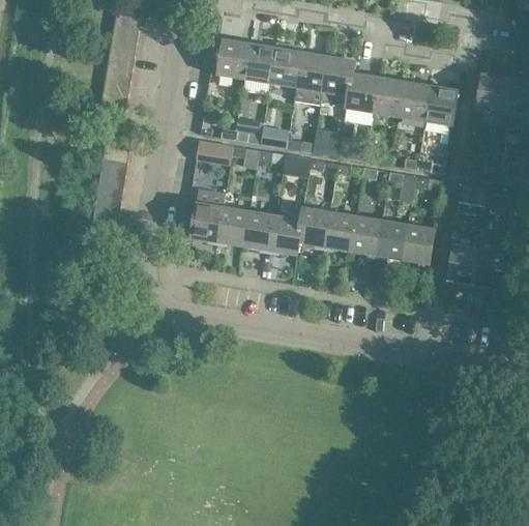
[(528,9),(528,0),(520,0),(519,8),(528,9)]
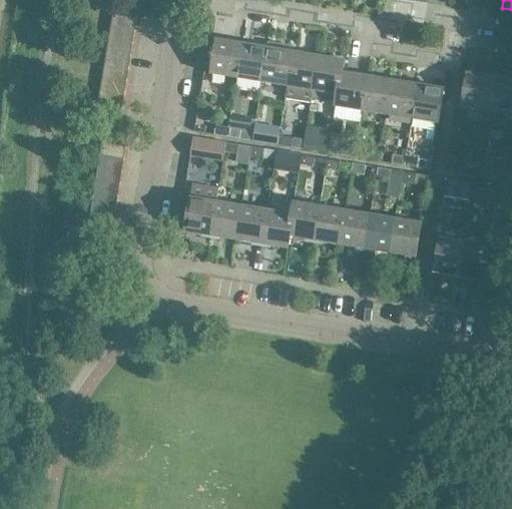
[(133,28),(135,15),(111,12),(109,24),(133,28)]
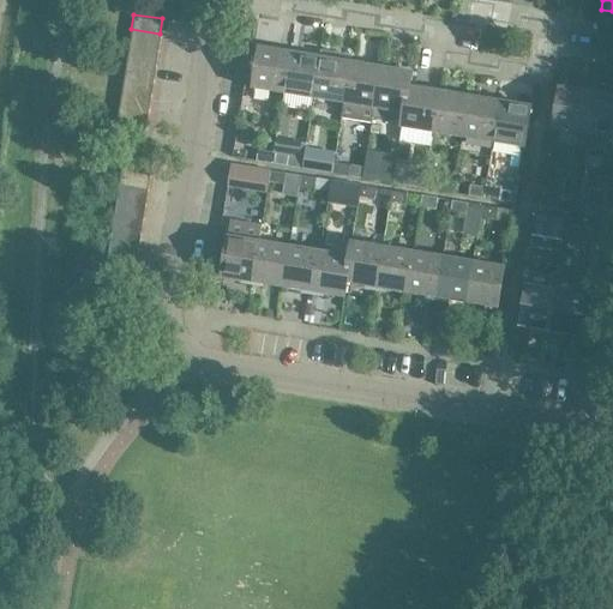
[(157,48),(160,34),(131,29),(128,43),(157,48)]
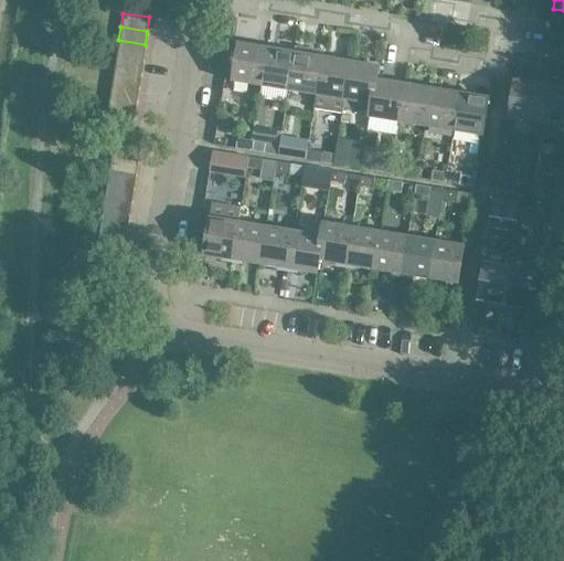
[(142,59),(145,44),(118,40),(116,54),(142,59)]
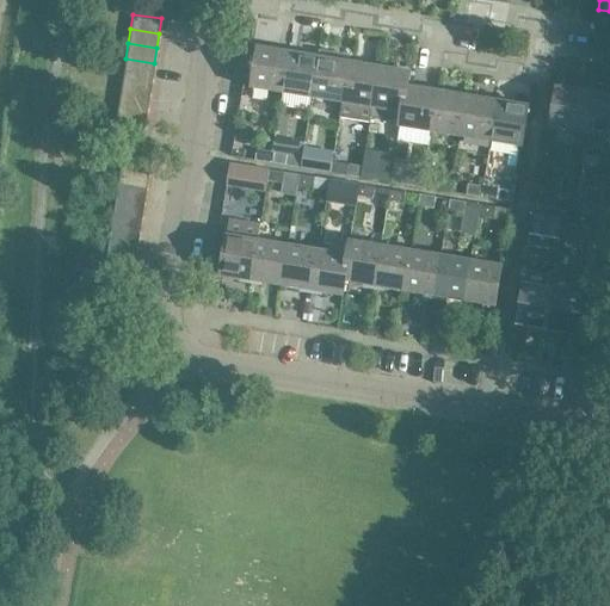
[(281,91),(288,49),(257,43),(250,85),(281,91)]
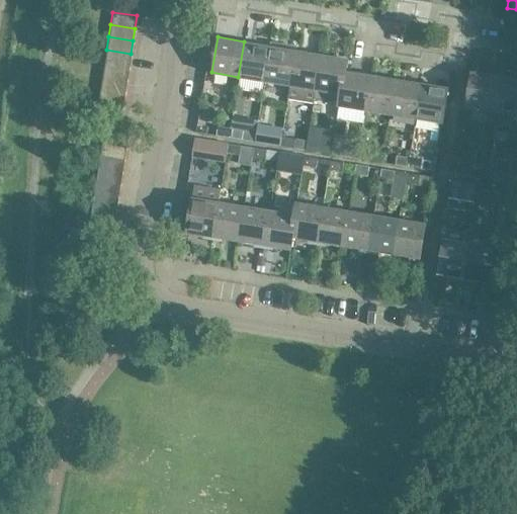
[(263,81),(269,46),(244,41),(238,77),(263,81)]
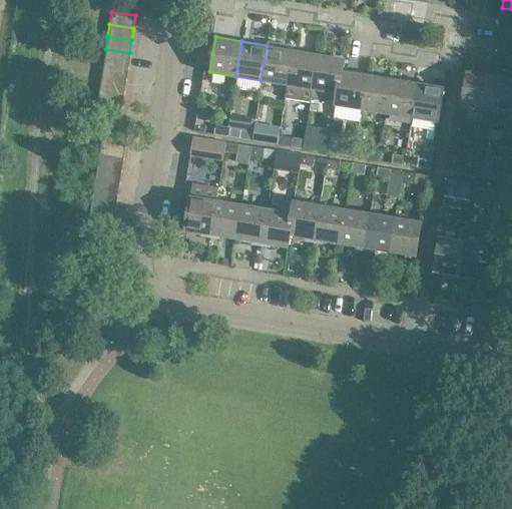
[(286,84),(292,49),(267,45),(261,80),(286,84)]
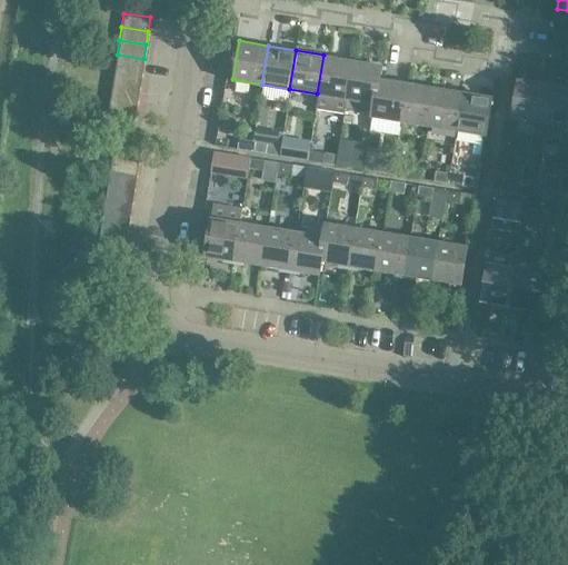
[(141,72),(143,59),(117,55),(115,68),(141,72)]
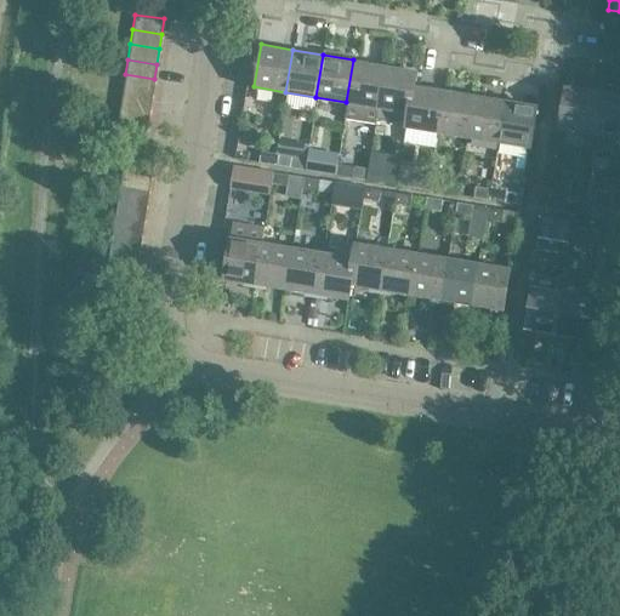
[(376,107),(384,64),(353,60),(346,102),(376,107)]
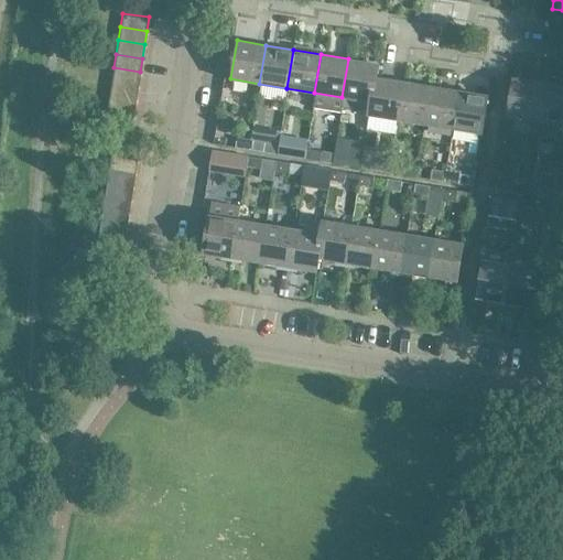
[(367,115),(376,63),(348,58),(342,97),(369,101),(367,115)]
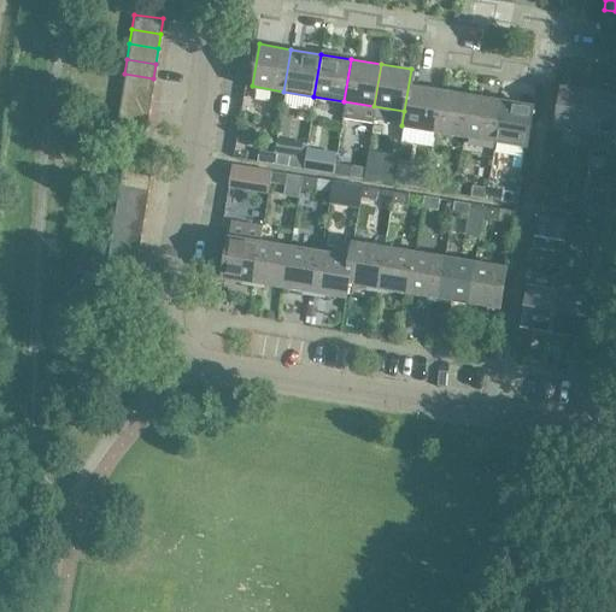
[(432,131),(439,89),(411,84),(414,70),(411,69),(402,125),(432,131)]
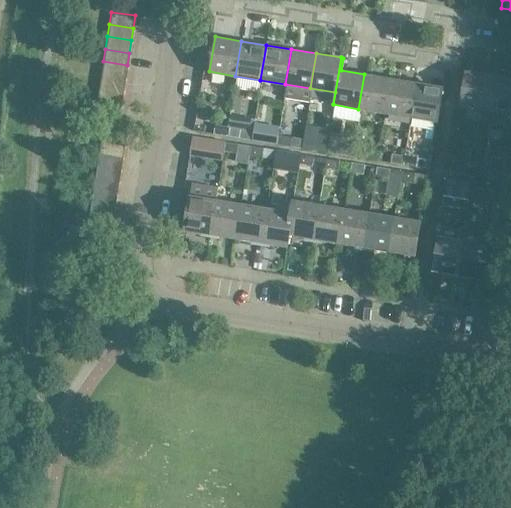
[(125,77),(127,65),(103,61),(101,74),(125,77)]
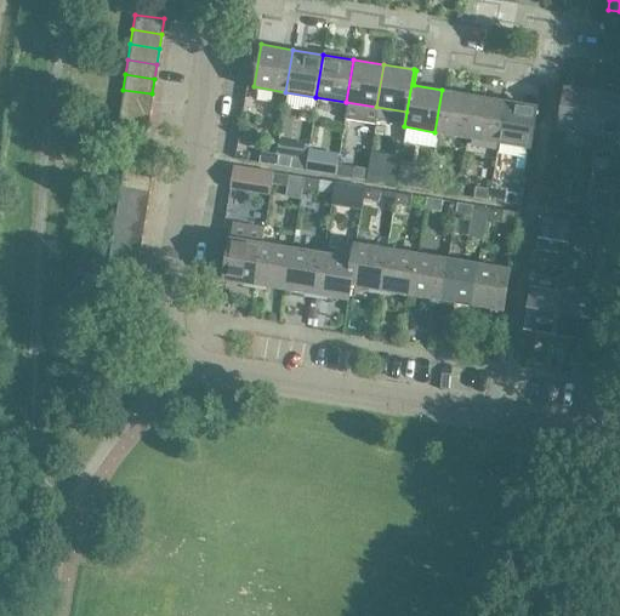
[(557,126),(589,131),(596,90),(564,85),(557,126)]
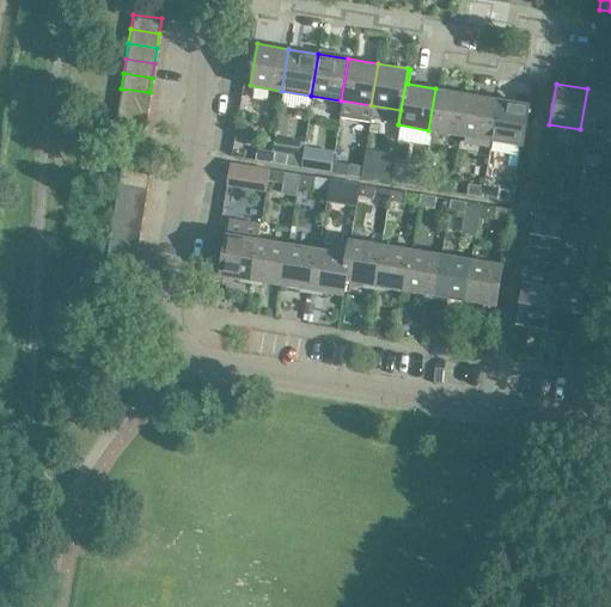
[(147,108),(150,92),(121,89),(118,103),(147,108)]
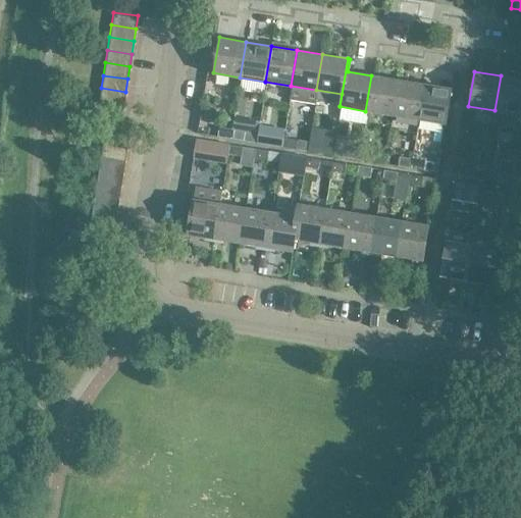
[(392,115),(397,81),(371,75),(365,111),(392,115)]
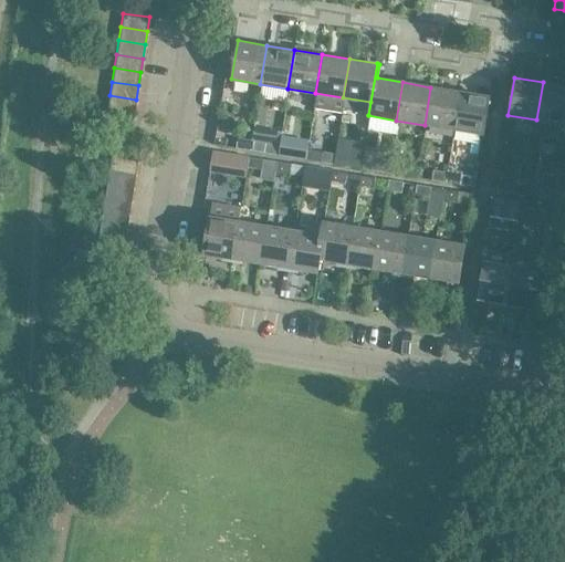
[(536,120),(564,124),(564,117),(564,85),(543,82),(536,120)]
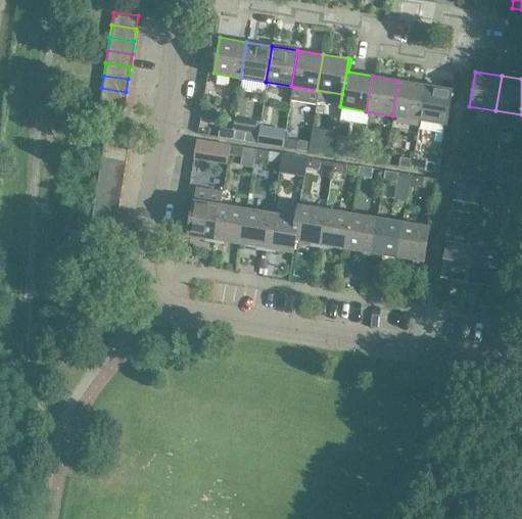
[(418,120),(423,85),(397,81),(392,115),(418,120)]
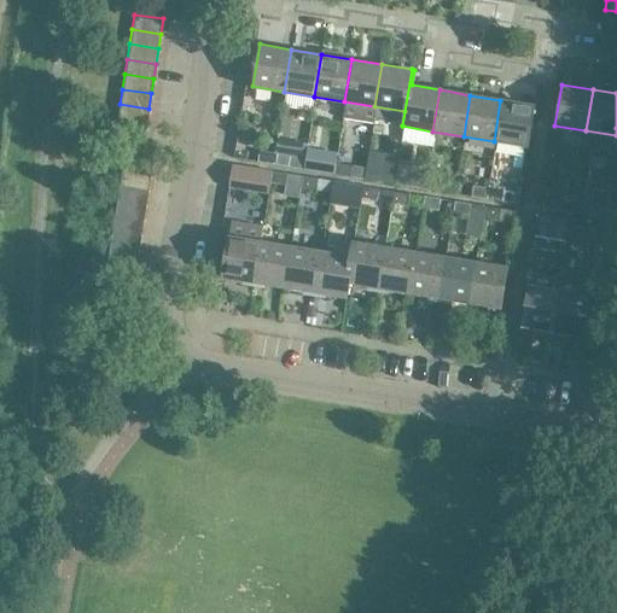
[(500,100),(494,141),(525,146),(533,105),(500,100)]
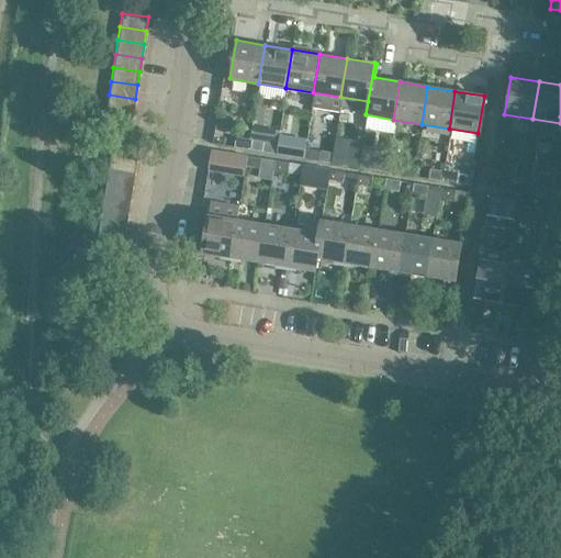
[(133,112),(135,99),(109,95),(107,108),(133,112)]
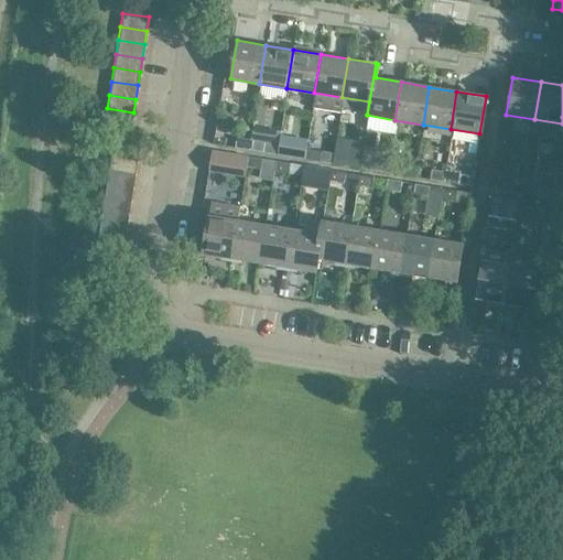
[(230,95),(229,112),(247,114),(249,96),(230,95)]
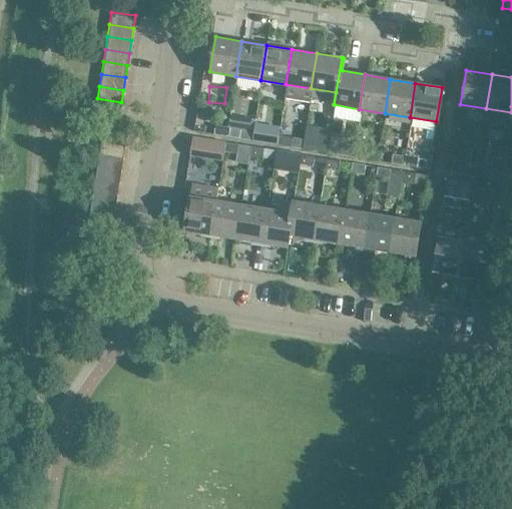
[(119,114),(121,102),(97,98),(96,110),(119,114)]
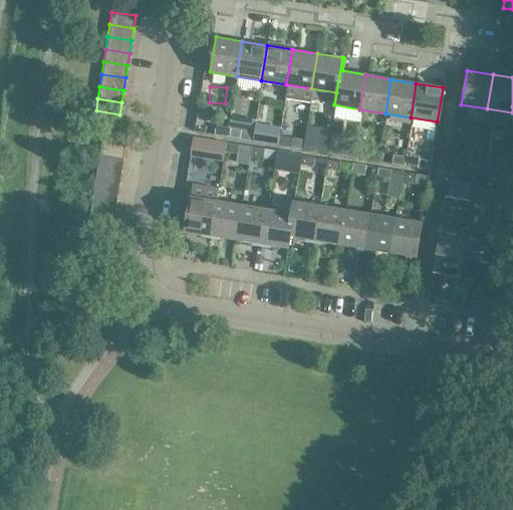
[(274,119),(277,105),(261,102),(258,115),(274,119)]
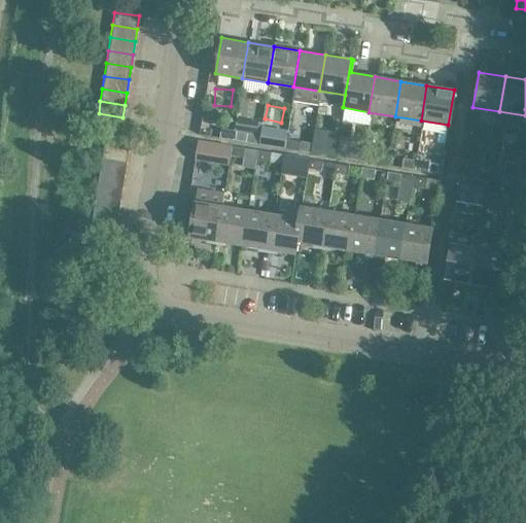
[(232,137),(234,129),(220,127),(218,135),(232,137)]
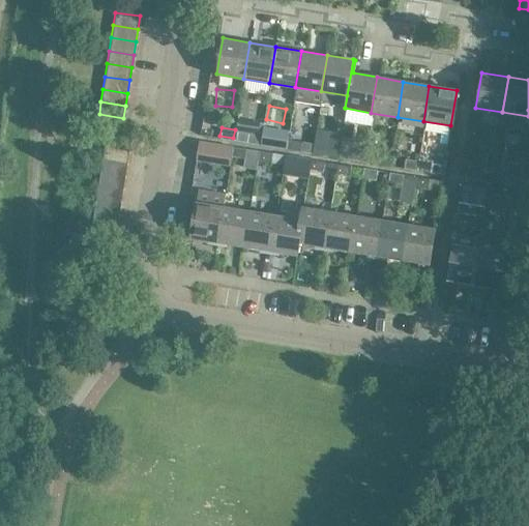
[(256,133),(235,129),(233,138),(255,142),(256,133)]
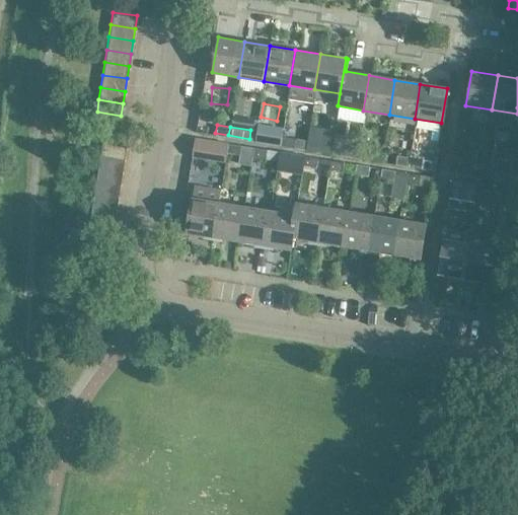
[(126,145),(128,132),(104,128),(102,141),(126,145)]
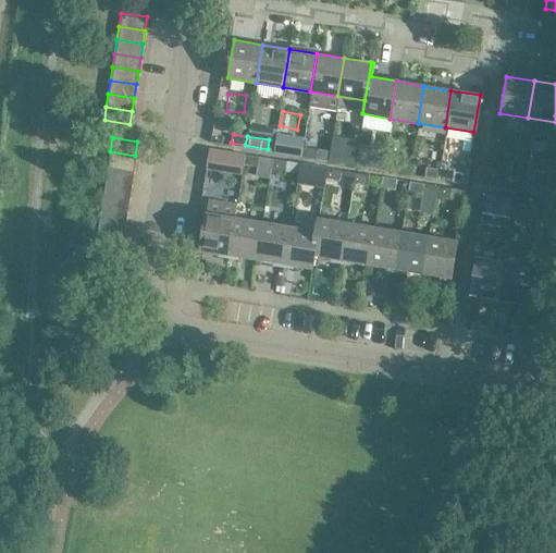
[(301,144),(288,142),(286,151),(300,154),(301,144)]
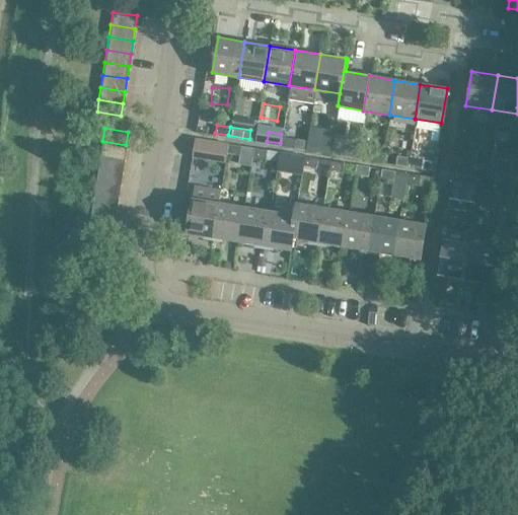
[(209,154),(211,139),(195,136),(192,151),(209,154)]
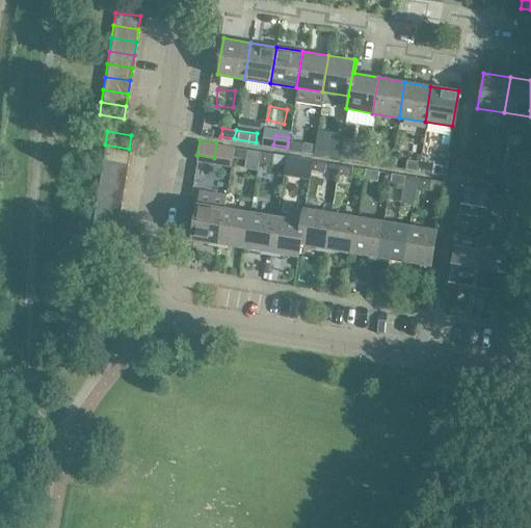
[(313,152),(314,141),(301,139),(300,150),(313,152)]
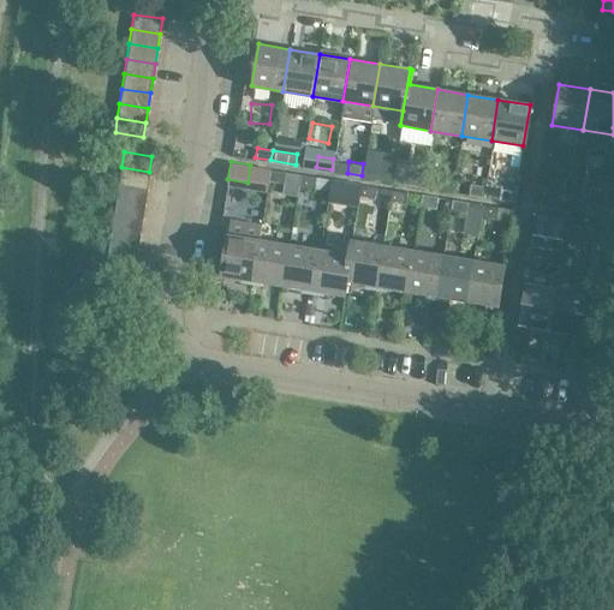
[(363,163),(362,175),(393,180),(394,169),(363,163)]
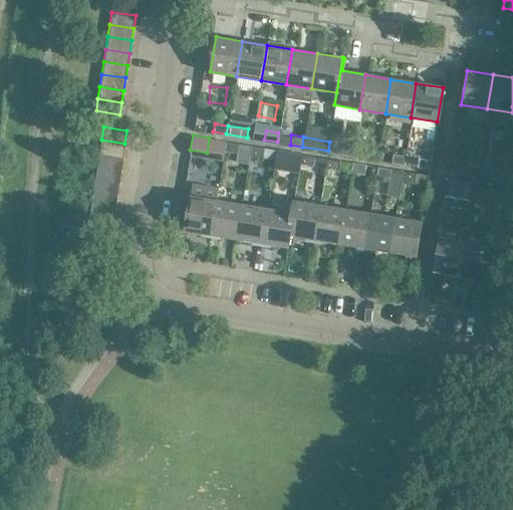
[(123,156),(124,144),(101,140),(99,153),(123,156)]
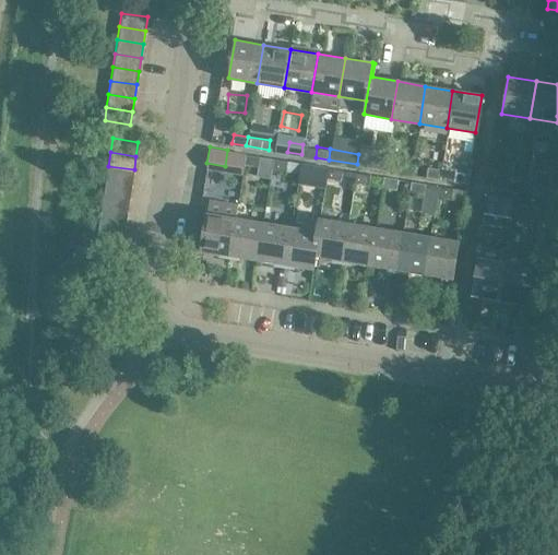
[(259,155),(245,152),(244,162),(258,164),(259,155)]
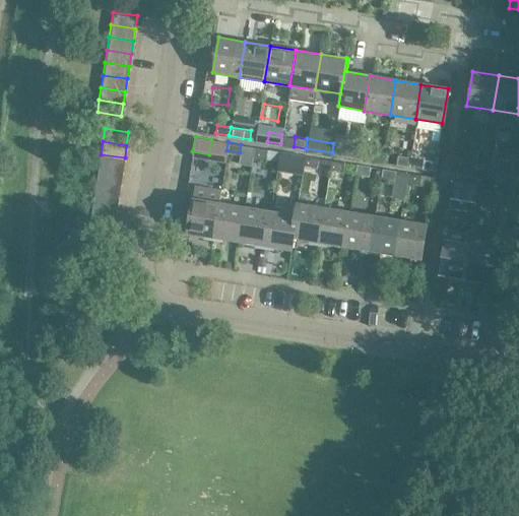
[(267,148),(254,145),(252,154),(265,156),(267,148)]
